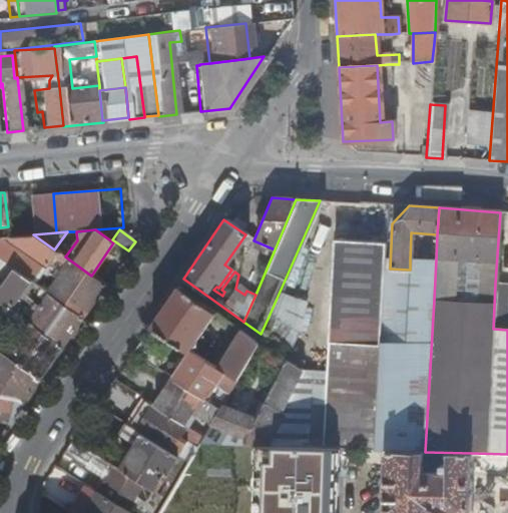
[(33,234),(31,234),(9,236),(7,236),(48,266),(57,251),(54,249),(33,234)]
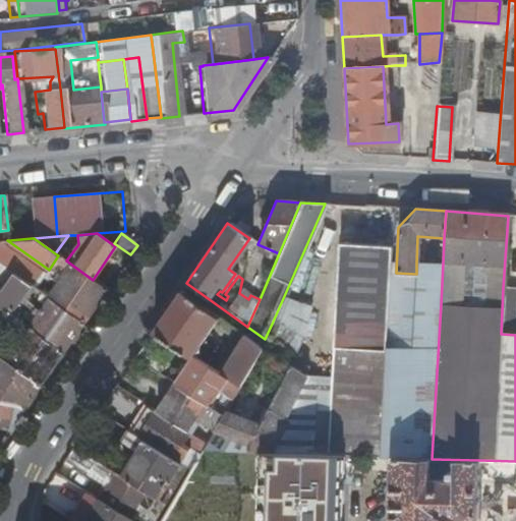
[(0,265),(12,273),(31,286),(36,289),(45,275),(2,245),(0,245),(0,265)]
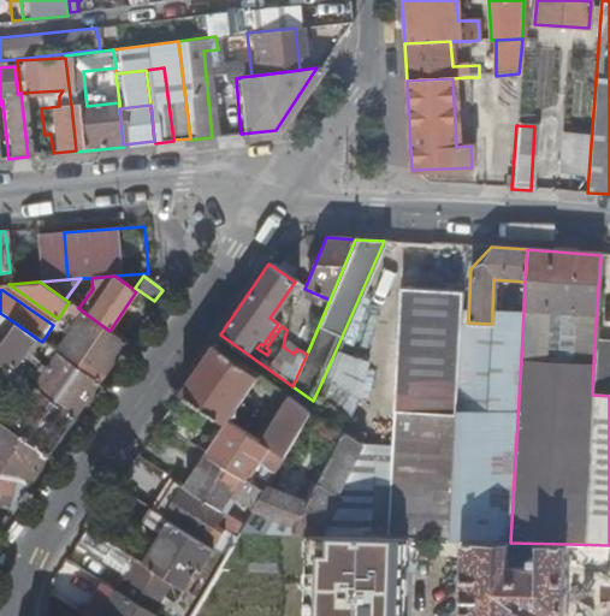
[(380,538),(402,539),(449,540),(459,356),(460,321),(462,292),(396,290),(395,315),(390,409),(388,452),(389,454),(380,538)]
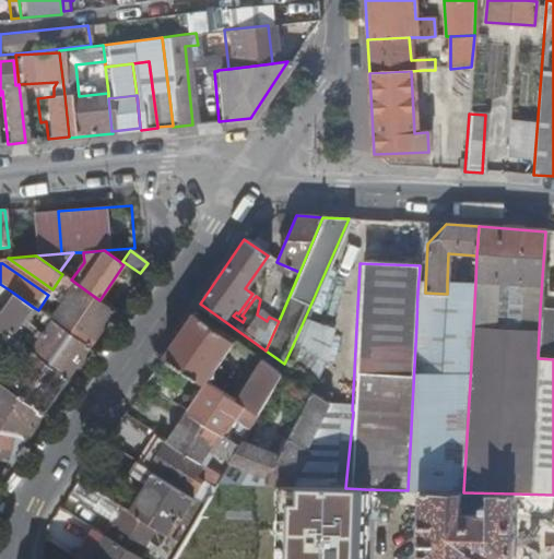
[(417,292),(416,323),(473,326),(475,283),(447,282),(447,294),(425,293),(417,292)]
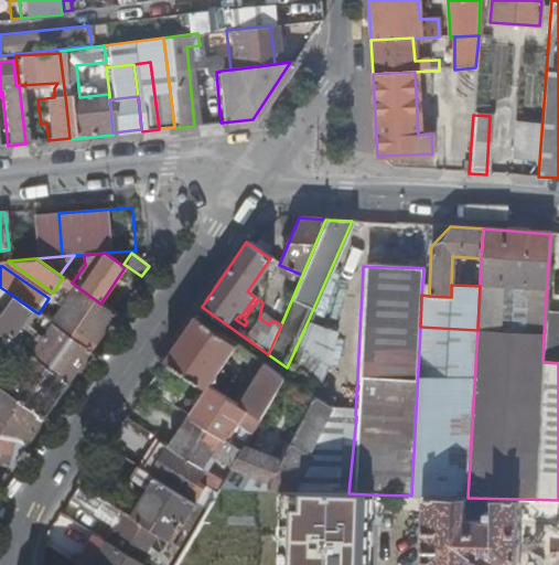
[(52,323),(90,351),(117,315),(100,304),(76,286),(54,318),(50,315),(46,320),(52,323)]
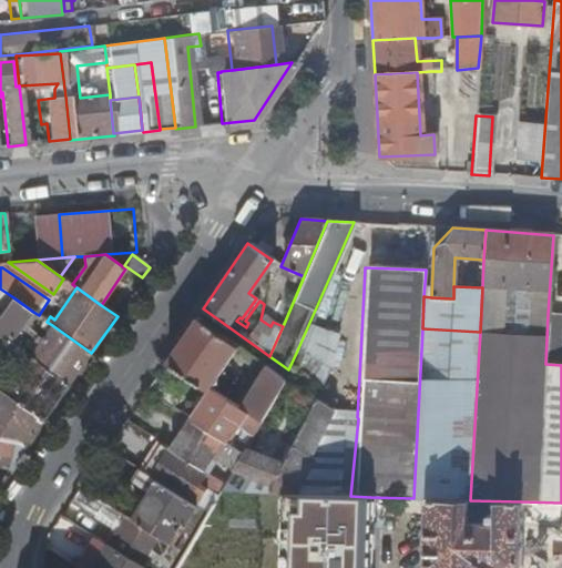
[(0,315),(13,297),(0,288),(0,315)]
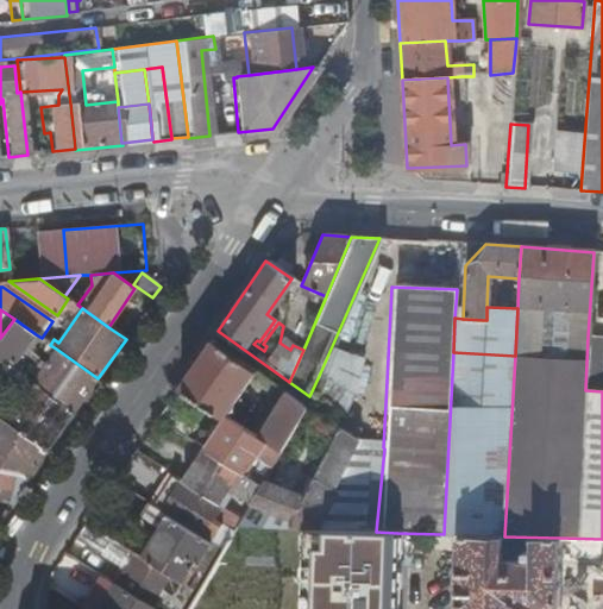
[(381,405),(385,405),(390,312),(385,312),(381,405)]
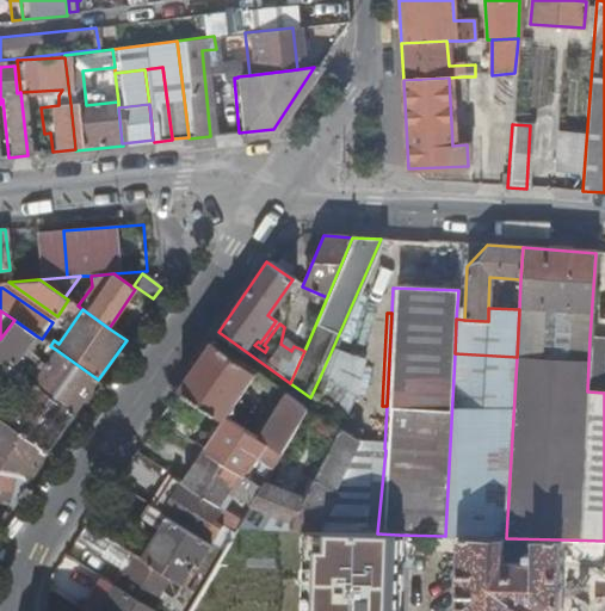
[(14,320),(0,339),(0,353),(16,364),(36,335),(14,320)]
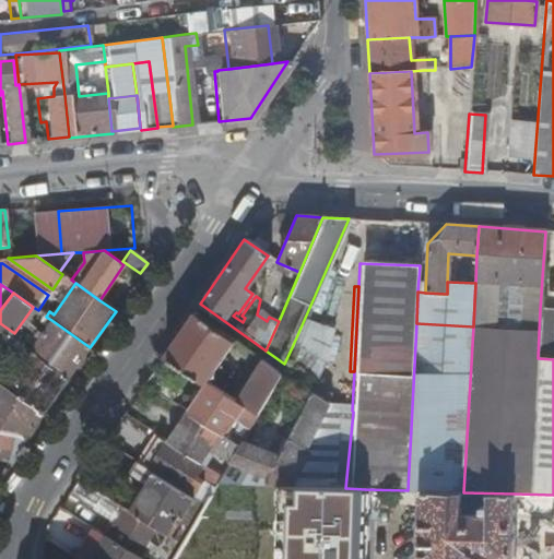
[(99,300),(116,311),(120,305),(104,294),(99,300)]
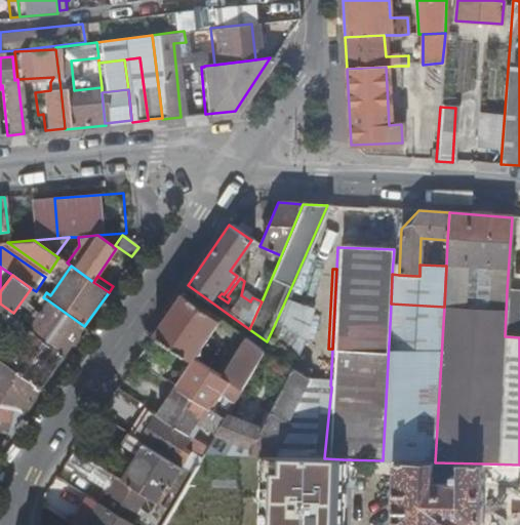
[(505,336),(519,337),(519,291),(507,290),(505,336)]
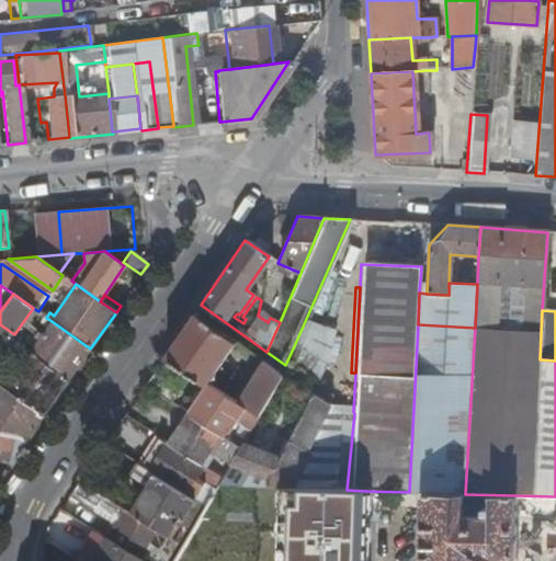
[(163,358),(206,384),(234,342),(235,341),(195,312),(163,358)]
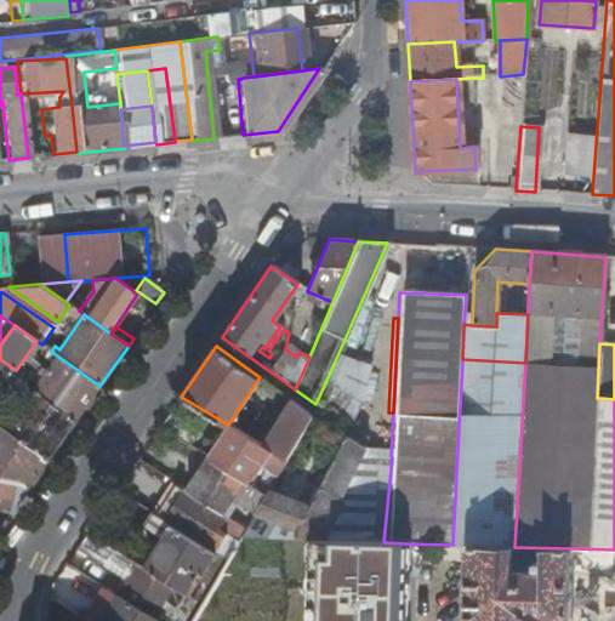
[(33,391),(77,421),(100,386),(57,355),(33,391)]
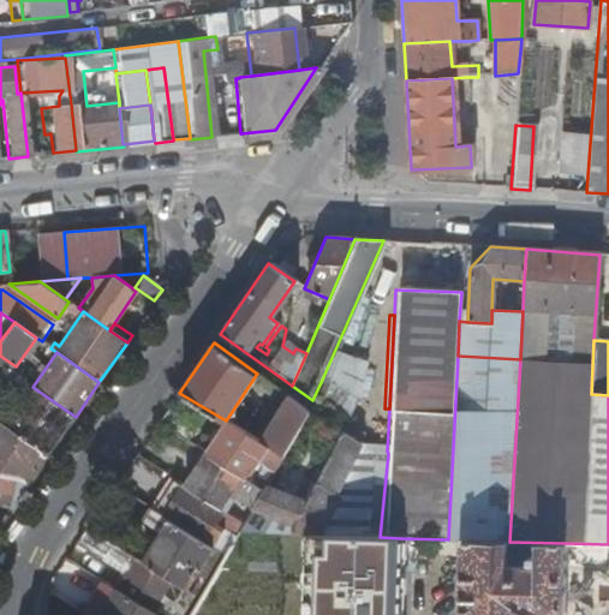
[(448,539),(461,539),(509,542),(520,359),(458,356),(448,539)]
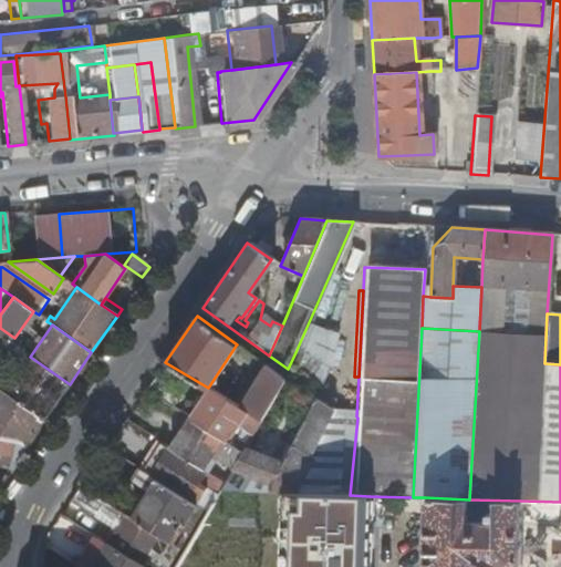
[(0,389),(43,421),(70,384),(30,357),(9,388),(0,381),(0,356),(12,364),(22,351),(0,336),(0,389)]
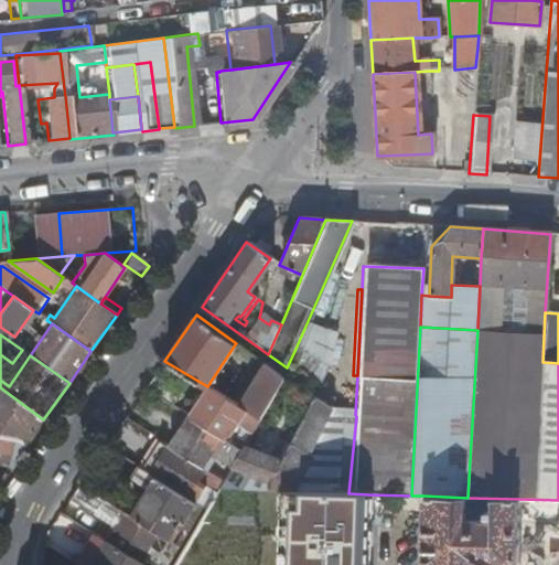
[(287,368),(314,387),(325,365),(294,351),(287,368)]
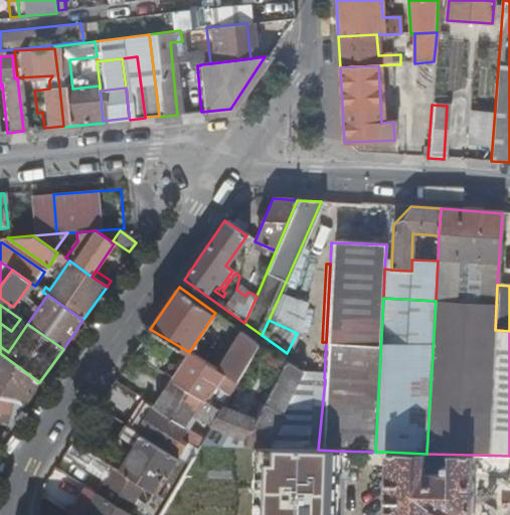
[(236,381),(259,344),(240,332),(217,369),(236,381)]
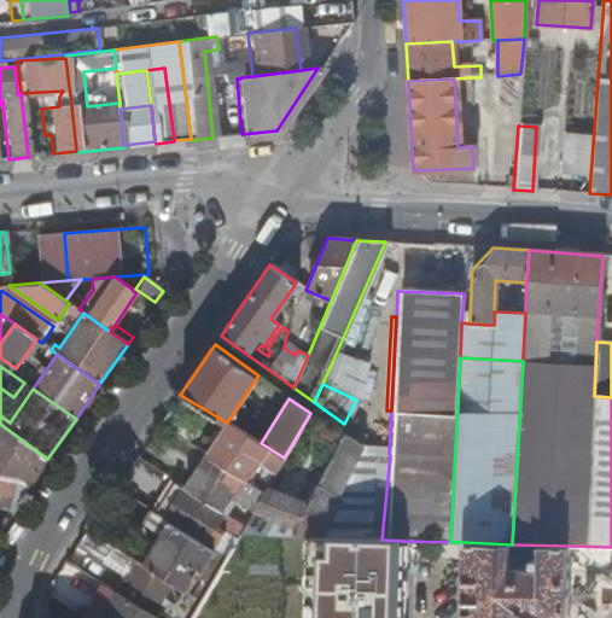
[(185,488),(221,511),(231,494),(254,508),(267,485),(284,458),(261,443),(227,423),(205,455),(185,488)]
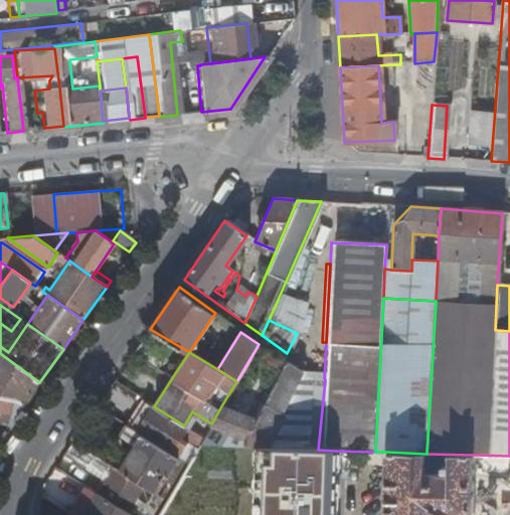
[(0,396),(25,403),(39,382),(0,353),(0,396)]
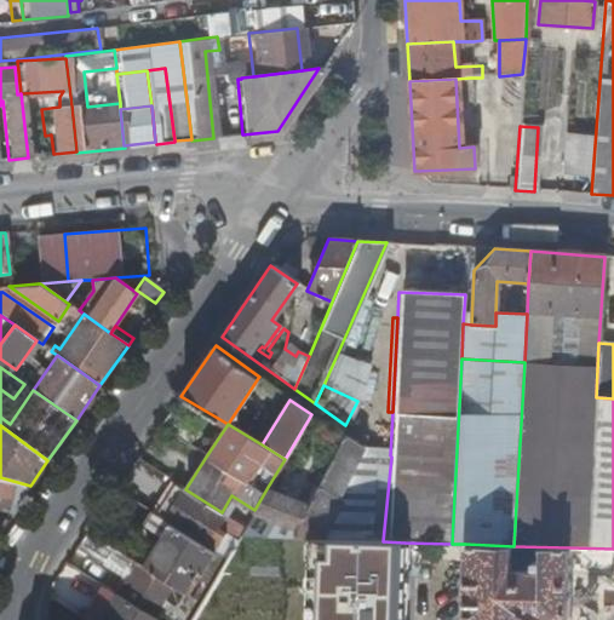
[(292,538),(319,539),(342,499),(337,497),(365,447),(346,434),(344,437),(309,505),(293,534),(292,538)]
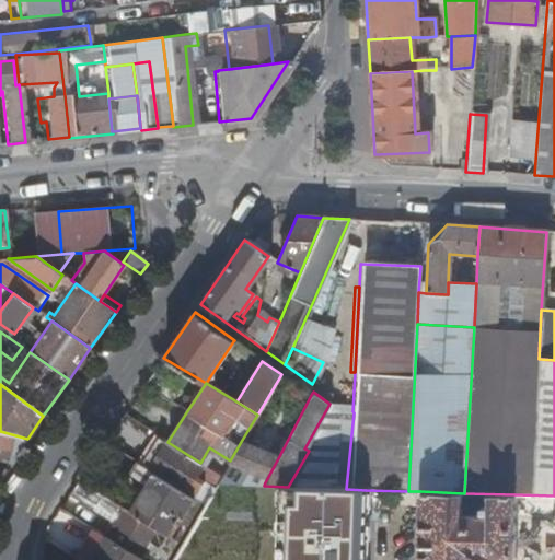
[(288,487),(346,489),(354,412),(353,411),(330,404),(304,448),(309,451),(288,487)]
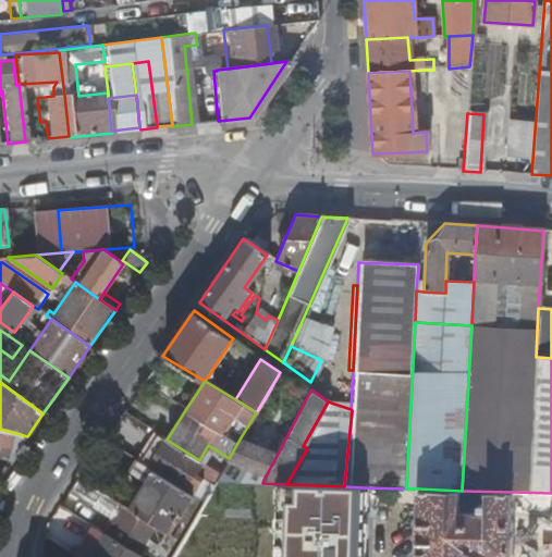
[(180,406),(159,436),(166,441),(167,440),(185,410),(180,406)]
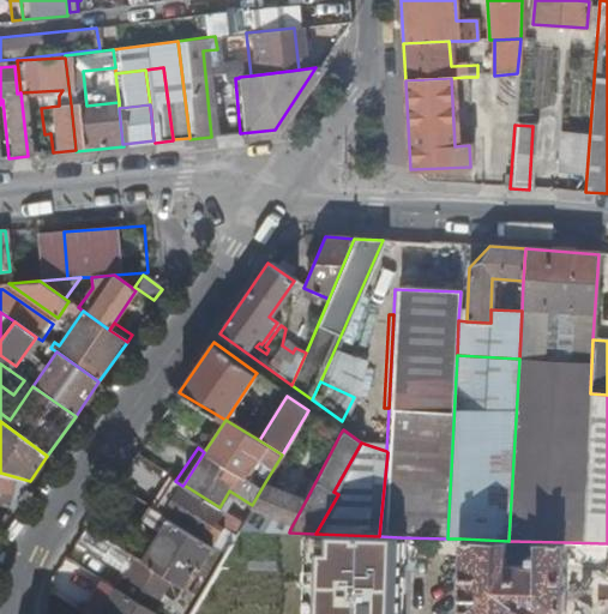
[(30,481),(0,473),(0,504),(11,507),(30,481)]
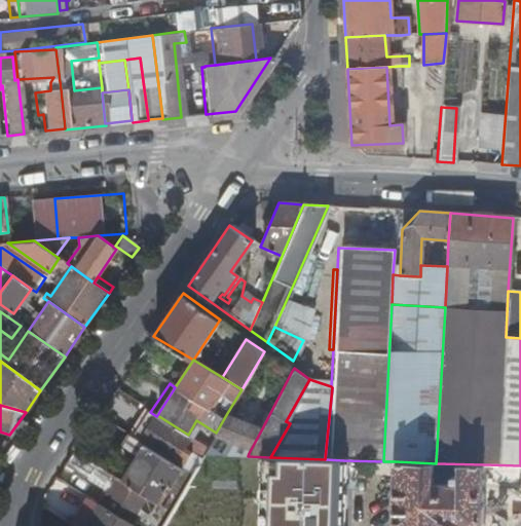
[(216,433),(214,437),(249,453),(262,428),(227,413),(216,433)]
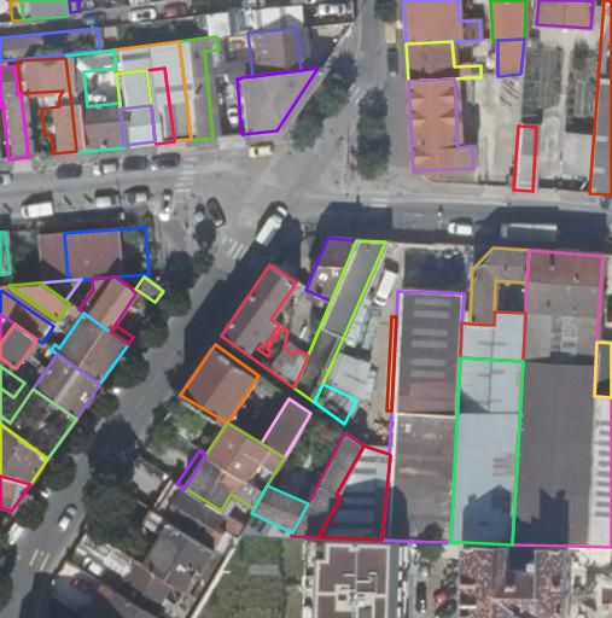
[(172,507),(163,519),(213,551),(225,558),(233,542),(226,537),(221,544),(205,535),(221,511),(185,488),(184,489),(178,497),(167,490),(161,500),(172,507)]
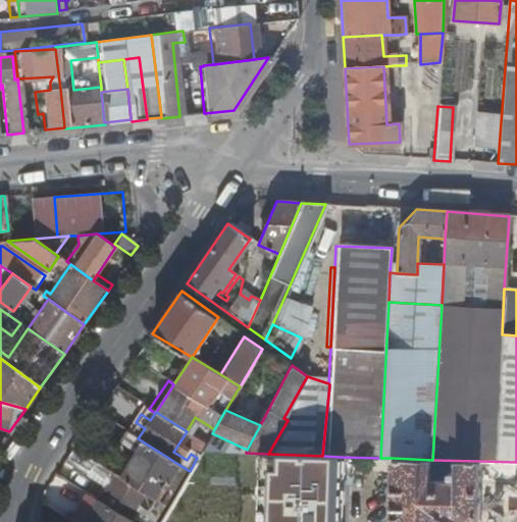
[(119,476),(145,492),(157,501),(179,465),(138,438),(127,432),(124,437),(130,440),(126,445),(136,451),(119,476)]
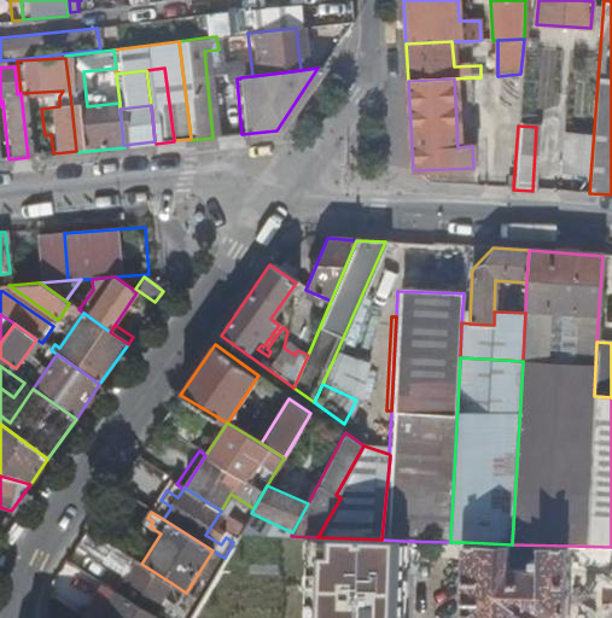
[(86,530),(76,544),(102,561),(105,555),(111,546),(86,530)]
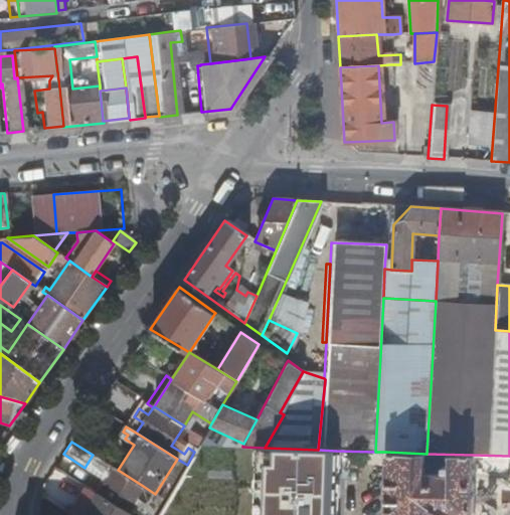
[(265,448),(242,447),(239,514),(333,514),(336,451),(318,450),(265,448)]
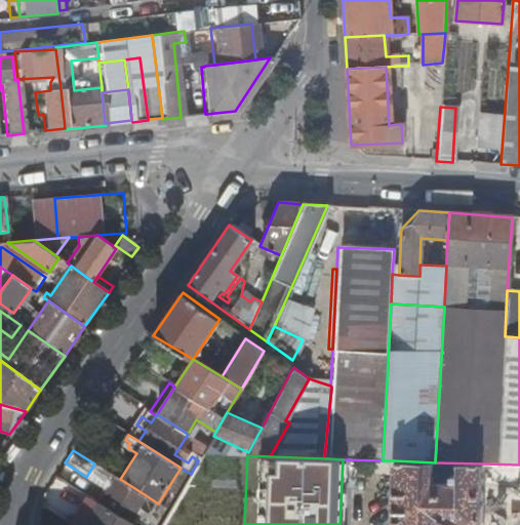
[(449,524),(480,524),(482,463),(435,462),(394,460),(392,524),(449,524)]
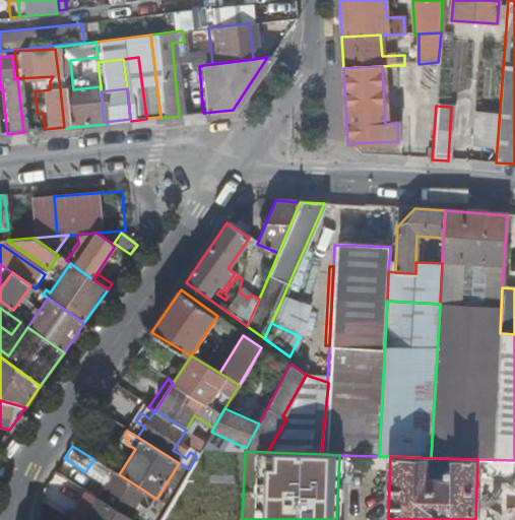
[(109,479),(98,499),(128,518),(144,491),(119,474),(93,459),(88,467),(109,479)]
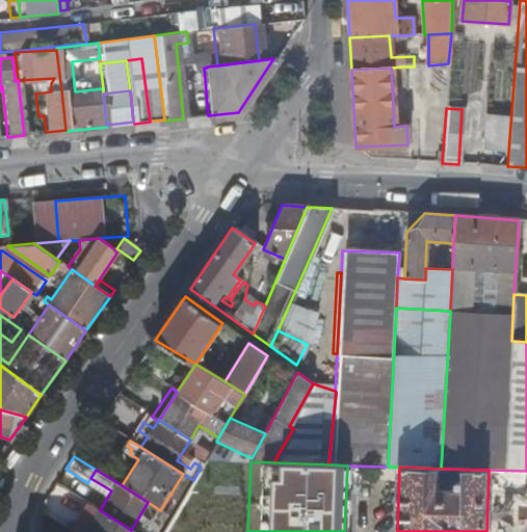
[(87,504),(64,489),(56,504),(80,517),(87,504)]
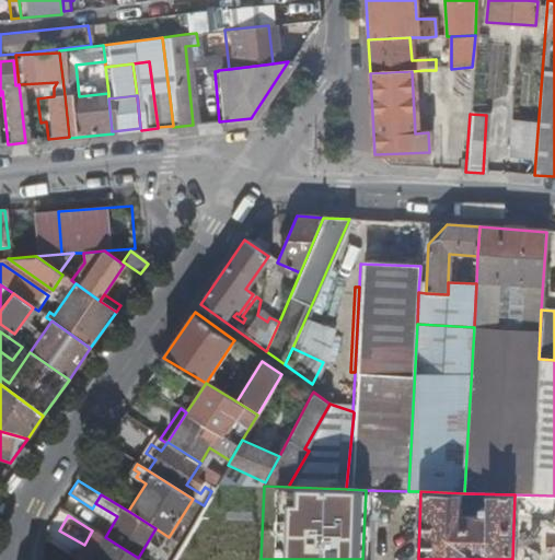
[(102,541),(90,559),(142,559),(138,558),(105,537),(103,537),(95,532),(93,535),(102,541)]
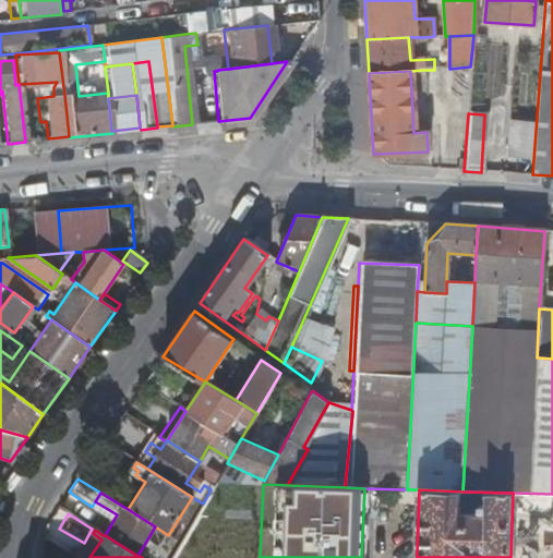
[(172,537),(178,541),(181,534),(175,532),(172,537)]
